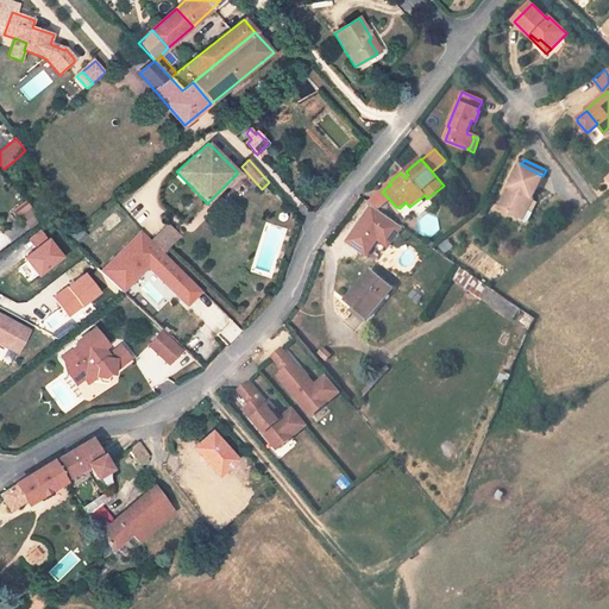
[(506,194),(500,208),(519,218),(528,223),(533,213),(527,211),(533,198),(542,176),(521,164),(509,187),(512,188),(508,195),(506,194)]
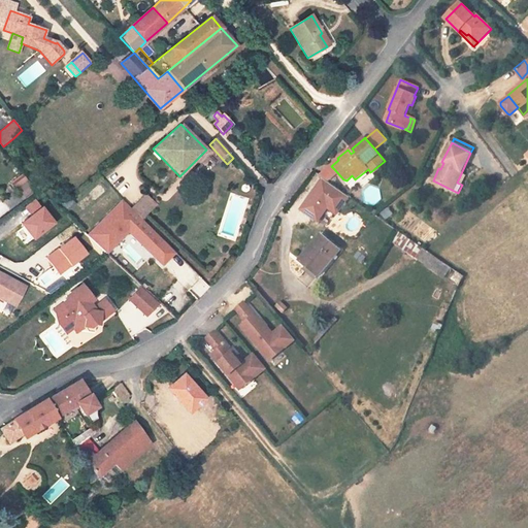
[(329,168),(320,175),(324,177),(325,178),(332,172),(329,168)]
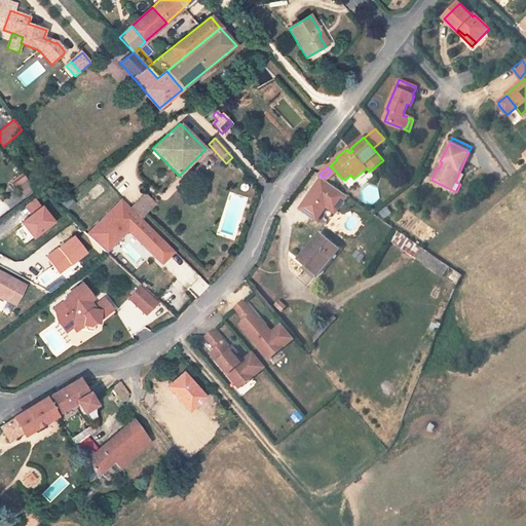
[(324,178),(323,177),(300,209),(316,221),(326,208),(335,214),(348,195),(324,178)]
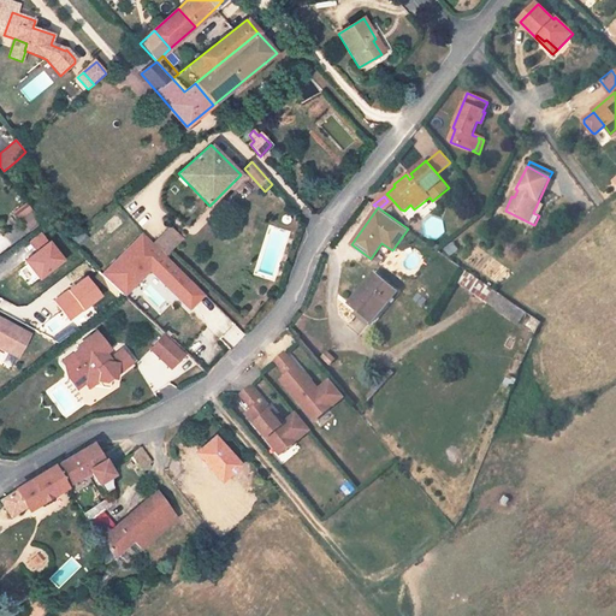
[(170,225),(153,243),(166,255),(183,238),(170,225)]
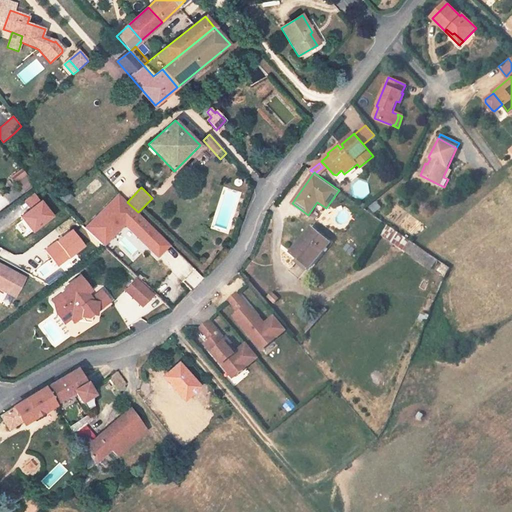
[(376,201),(369,207),(374,214),(381,208),(376,201)]
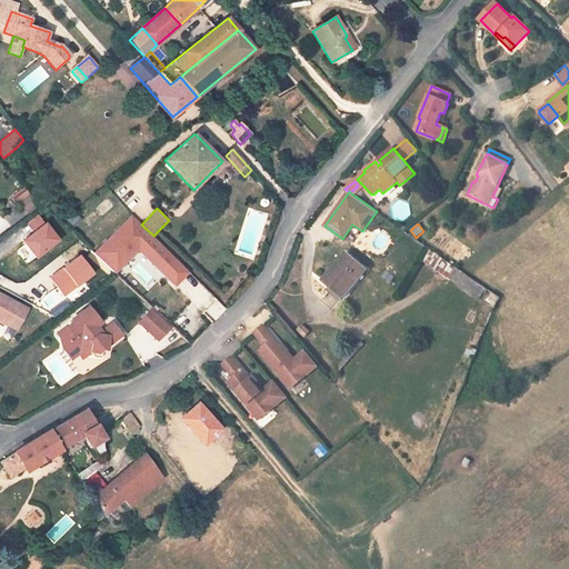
[(443,259),(432,250),(425,261),(437,269),(443,259)]
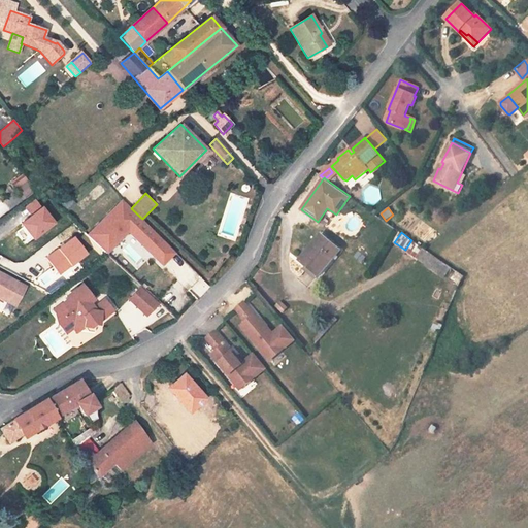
[(318,276),(339,251),(321,235),(300,261),(308,268),(318,276)]
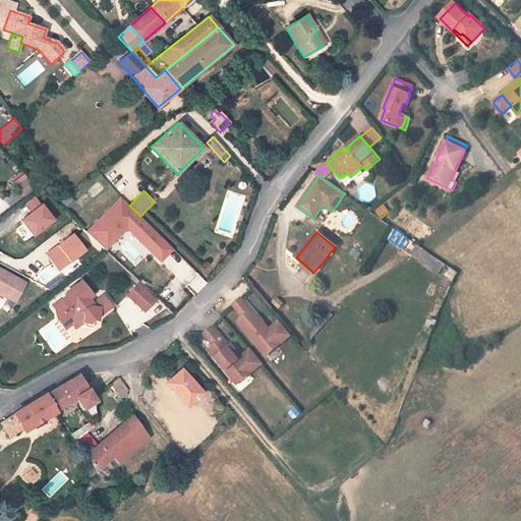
[(406,237),(400,246),(439,274),(446,265),(406,237)]
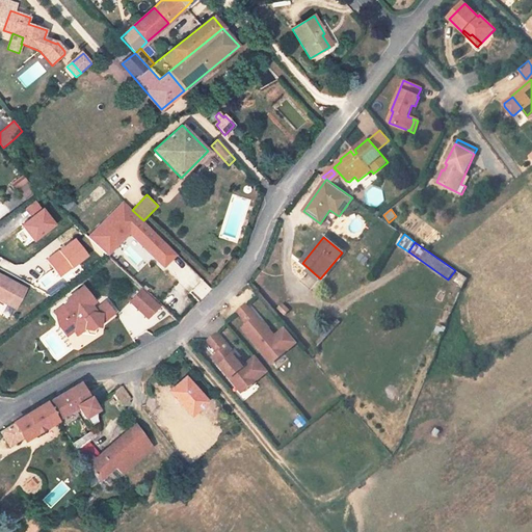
[(311,270),(309,272),(319,281),(320,278),(311,270)]
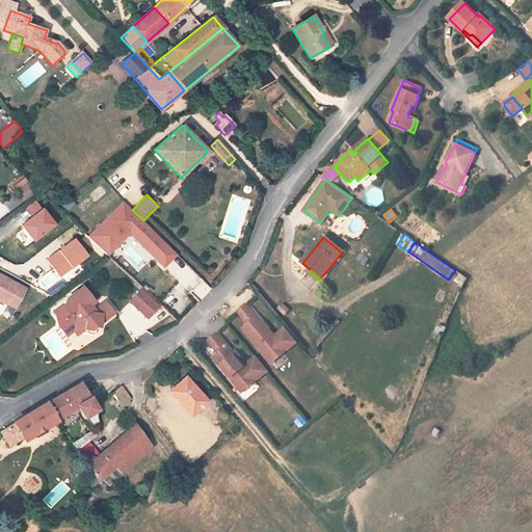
[(0,300),(15,309),(25,289),(0,274),(0,300)]
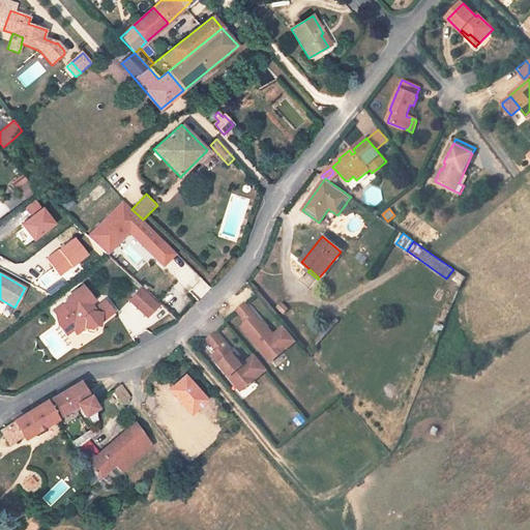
[(92,312),(88,305),(94,300),(83,286),(68,297),(69,299),(63,304),(65,308),(57,315),(62,321),(59,324),(67,334),(75,329),(78,333),(80,331),(85,328),(91,329),(95,326),(96,325),(99,326),(100,322),(101,312),(97,306),(92,312)]
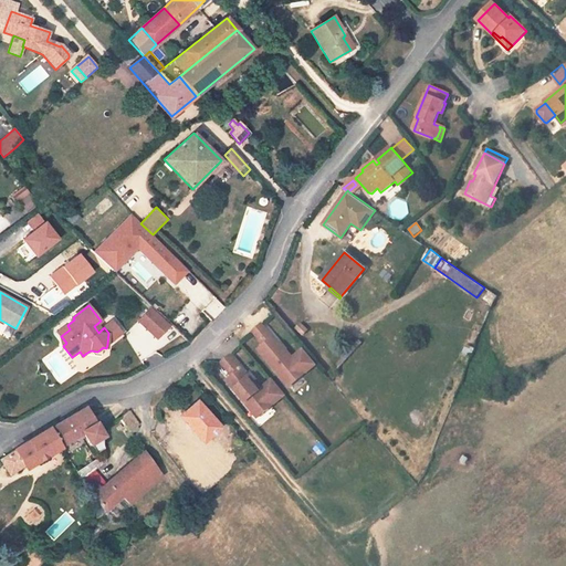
[(150,308),(138,321),(157,338),(169,325),(150,308)]
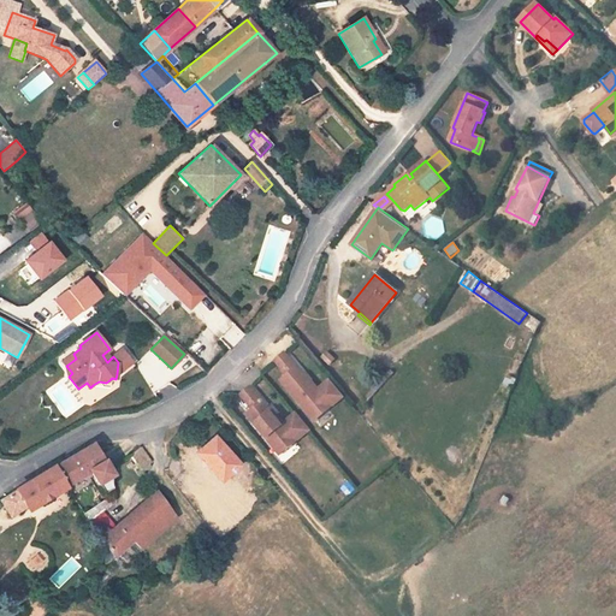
[(123,349),(113,356),(118,362),(117,374),(132,362),(123,349)]
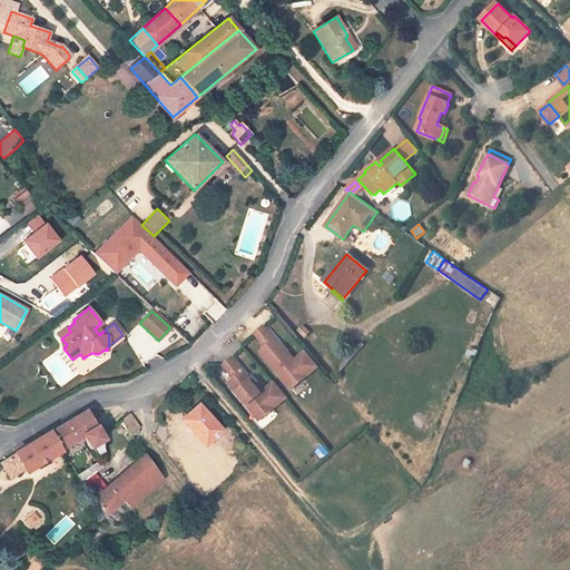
[(281,347),(263,326),(255,334),(266,347),(259,352),(285,382),(290,379),(295,385),(304,379),(318,367),(305,352),(294,361),(287,353),(286,354),(281,347)]
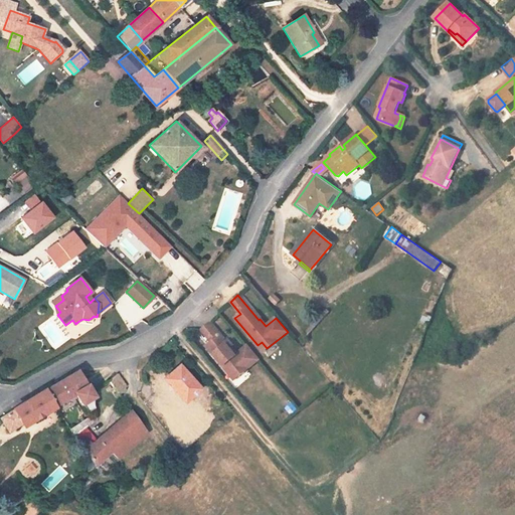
[(276,295),(271,301),(274,304),(280,299),(276,295)]
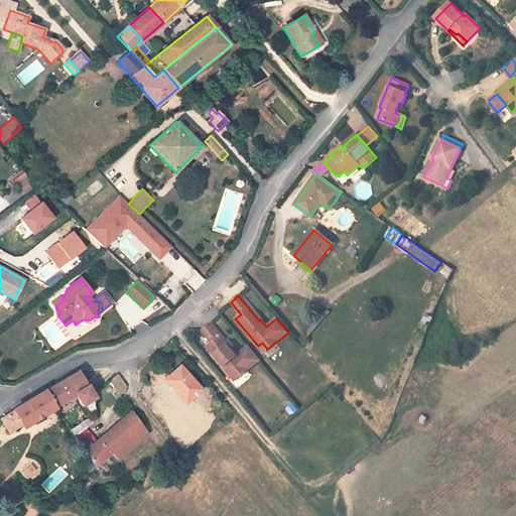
[(61,296),(53,302),(55,306),(63,300),(61,296)]
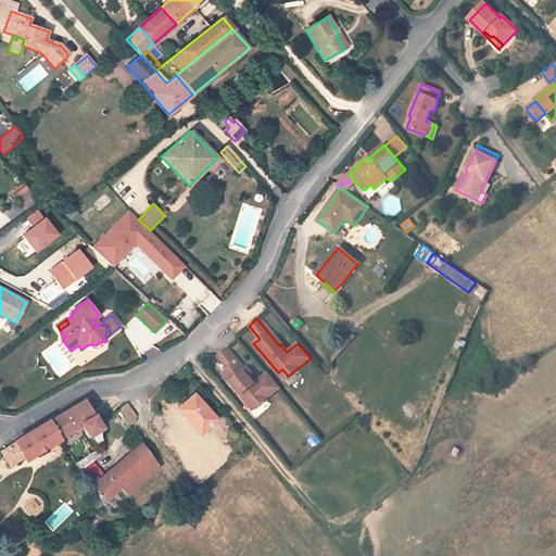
[(226,350),(217,356),(228,369),(223,374),(247,403),(251,400),(256,407),(279,389),(267,374),(256,382),(250,375),(248,376),(242,369),(226,350)]
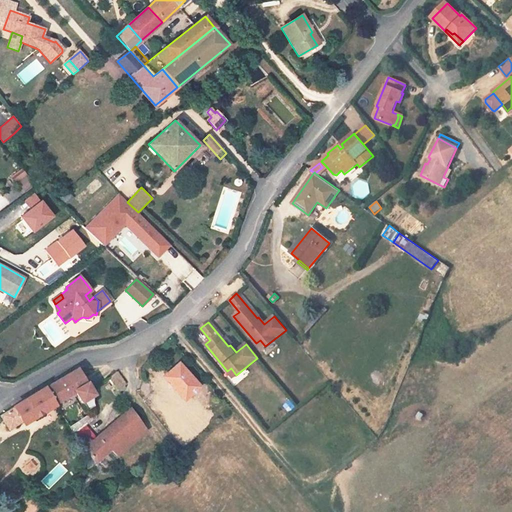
[(261,350),(266,356),(278,346),(273,340),(265,346),(260,340),(256,343),(261,350)]
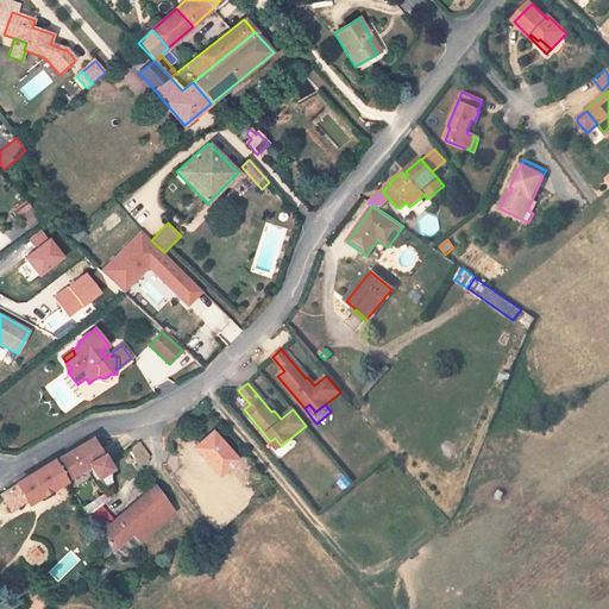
[(219,476),(237,459),(213,432),(198,445),(205,453),(202,456),(208,463),(219,476)]
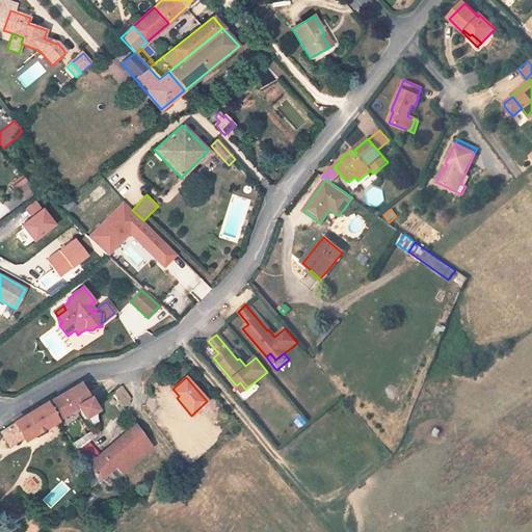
[(14,423),(1,431),(9,446),(24,437),(24,439),(36,431),(43,427),(77,406),(92,430),(73,444),(77,451),(88,442),(100,433),(97,421),(95,409),(80,382),(14,423)]
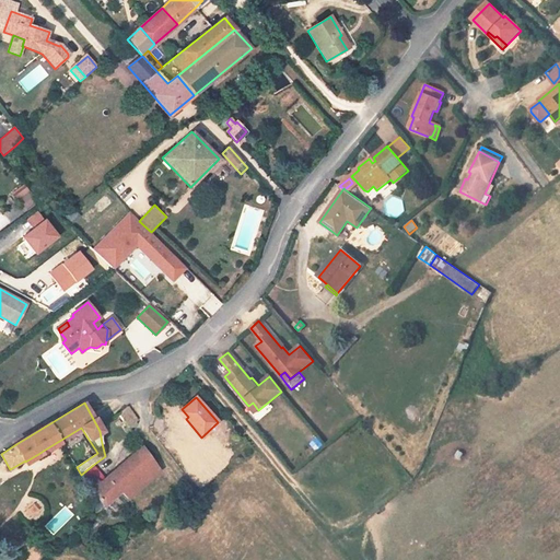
[(253,403),(248,406),(255,413),(258,410),(253,403)]
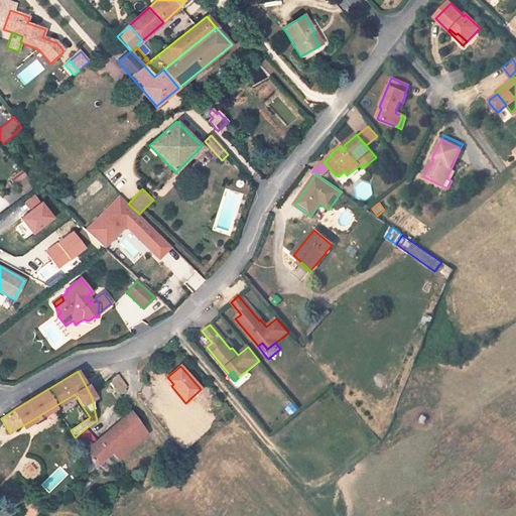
[(117,374),(109,381),(118,394),(126,388),(117,374)]
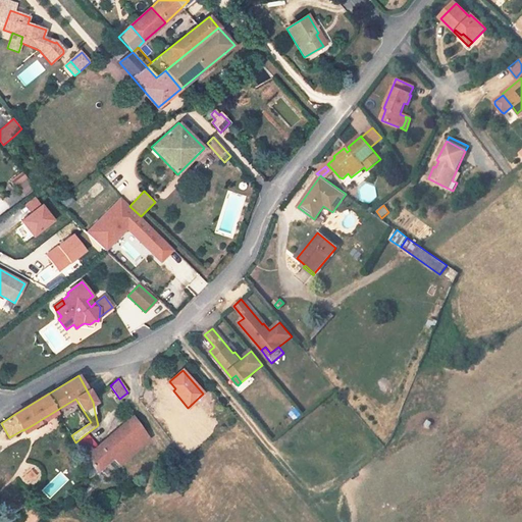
[(175,388),(169,381),(167,383),(173,390),(175,388)]
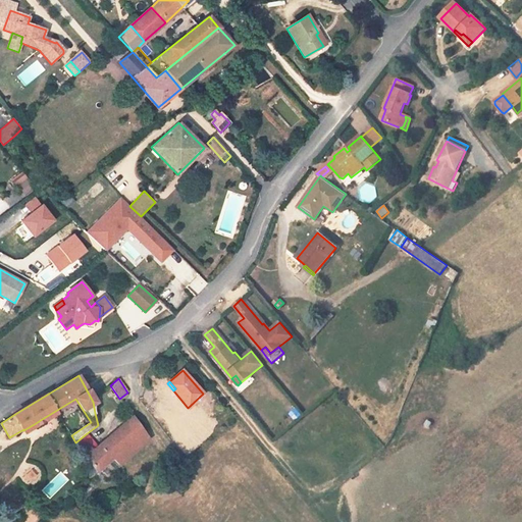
[(178,397),(175,399),(185,410),(188,408),(178,397)]
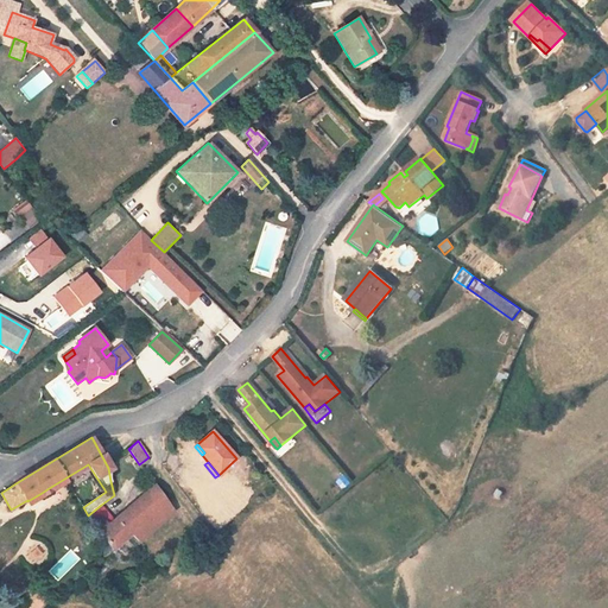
[(144,485),(149,492),(114,520),(101,505),(88,515),(112,551),(131,533),(139,542),(175,511),(151,479),(144,485)]
